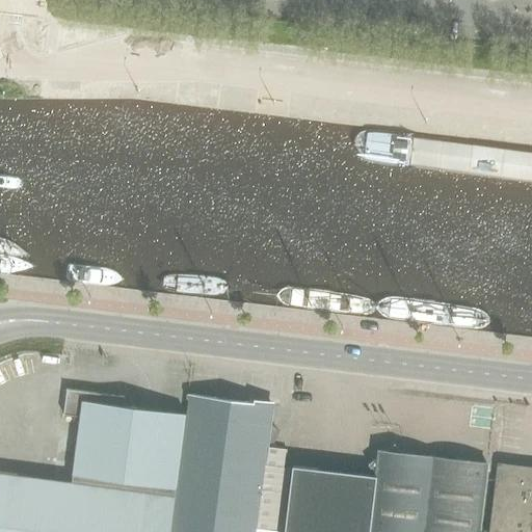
[(124,405),(125,397),(67,390),(63,415),(80,417),(71,482),(0,473),(0,531),(169,531),(185,414),(124,405)]
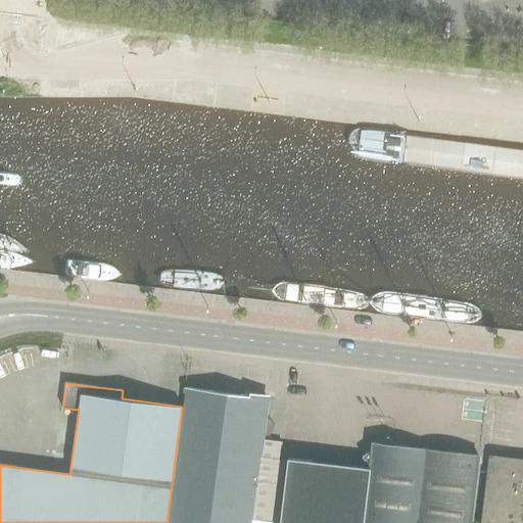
[(251,522),(263,440),(268,399),(186,388),(168,522),(251,522)]
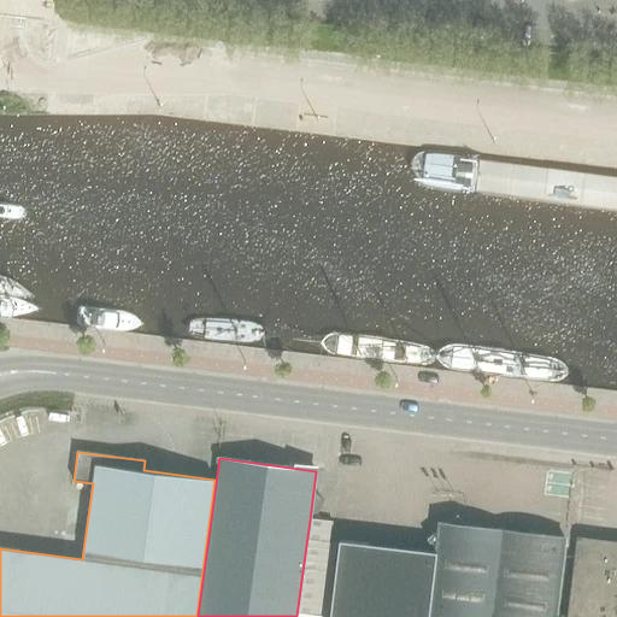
[(340,544),(330,616),(554,616),(564,539),(465,527),(458,516),(448,526),(439,524),(439,532),(428,540),(436,550),(435,553),(340,541),(340,544)]
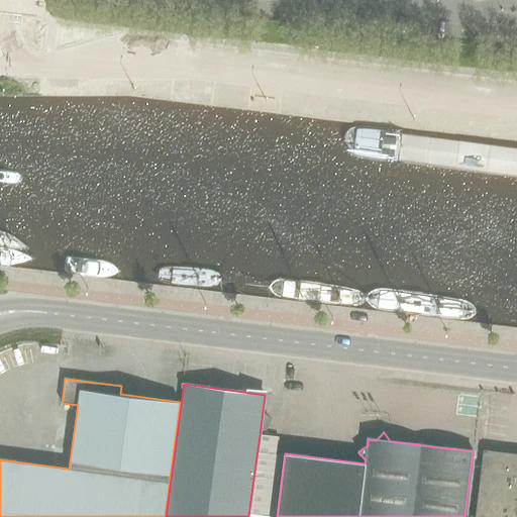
[(260,435),(248,516),(277,516),(285,455),(277,454),(279,437),(260,435)]
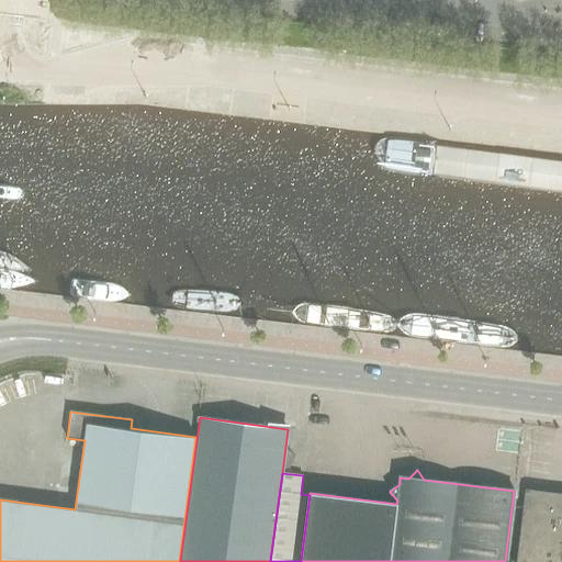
[(561,561),(561,496),(526,492),(517,561),(561,561)]
